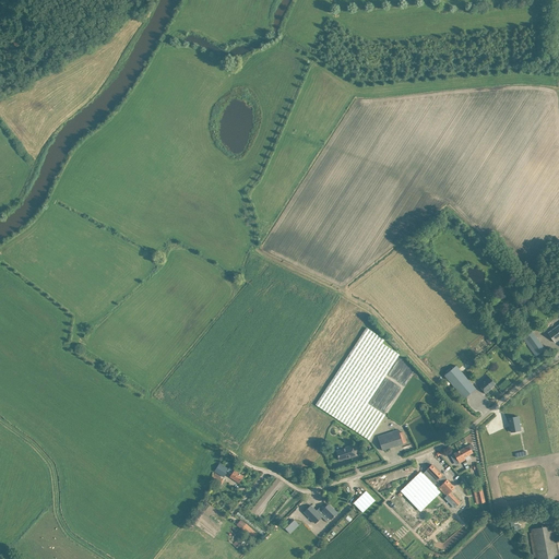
[(558,325),(549,333),(556,343),(558,340),(558,325)]
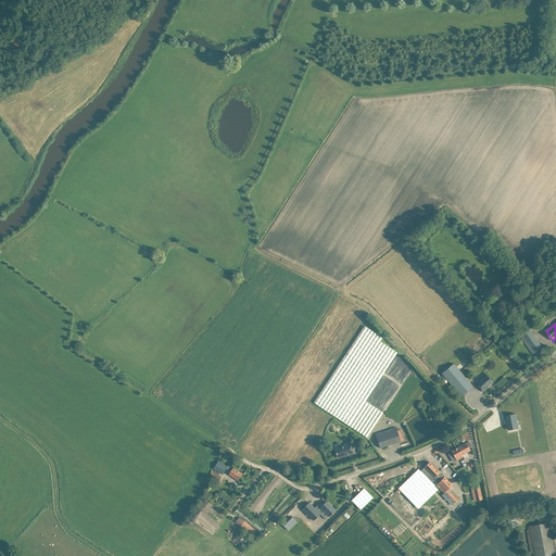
[(314,403),(367,438),(382,413),(365,402),(397,353),(380,341),(382,338),(365,326),(314,403)]
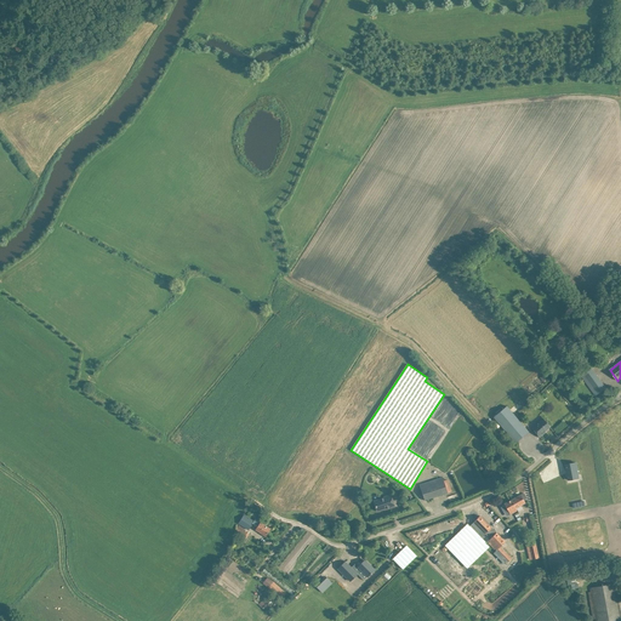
[(580,376),(594,397),(607,388),(593,370),(594,369),(592,365),(591,366),(591,368),(580,376)]
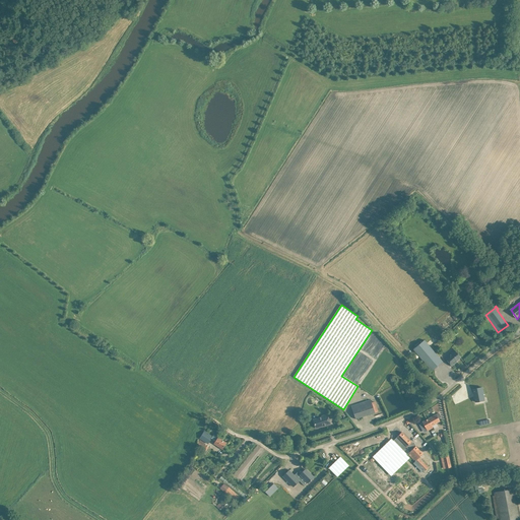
[(432,371),(443,362),(425,340),(413,349),(432,371)]
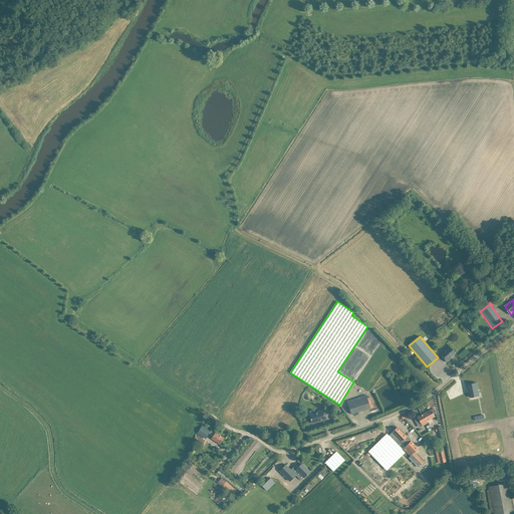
[(451,357),(455,353),(449,346),(440,354),(447,361),(450,359),(450,358),(451,357)]
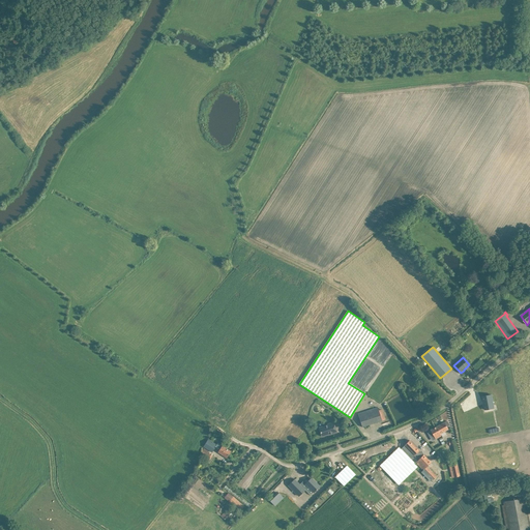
[(404,383),(400,387),(405,391),(409,387),(404,383)]
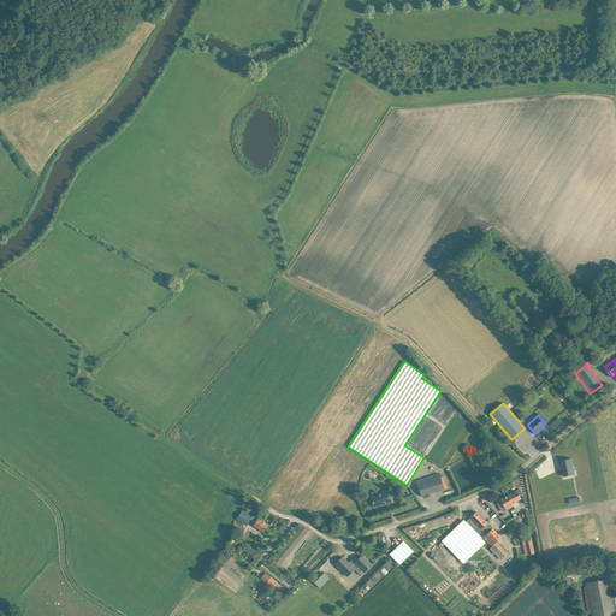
[(572,458),(561,461),(564,477),(575,474),(572,458)]
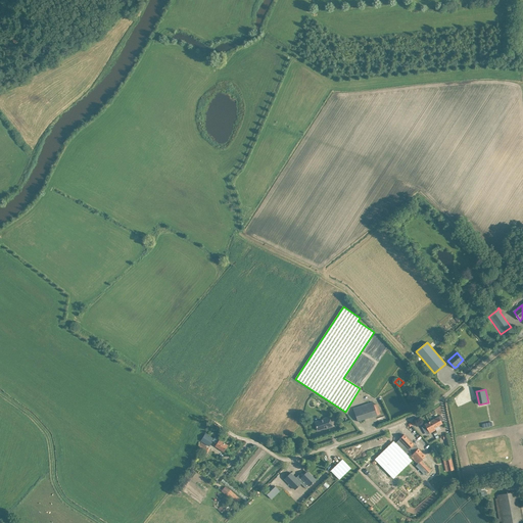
[(353,409),(358,422),(377,415),(373,402),(353,409)]
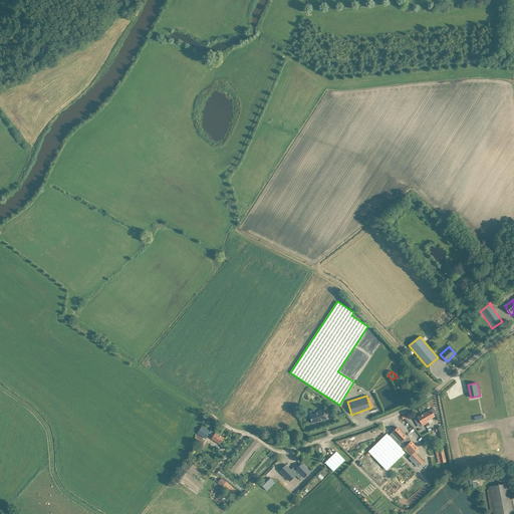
[(431,410),(418,417),(418,418),(416,420),(420,427),(422,426),(423,426),(428,423),(429,424),(433,422),(431,419),(435,417),(433,414),(436,413),(434,409),(431,410)]
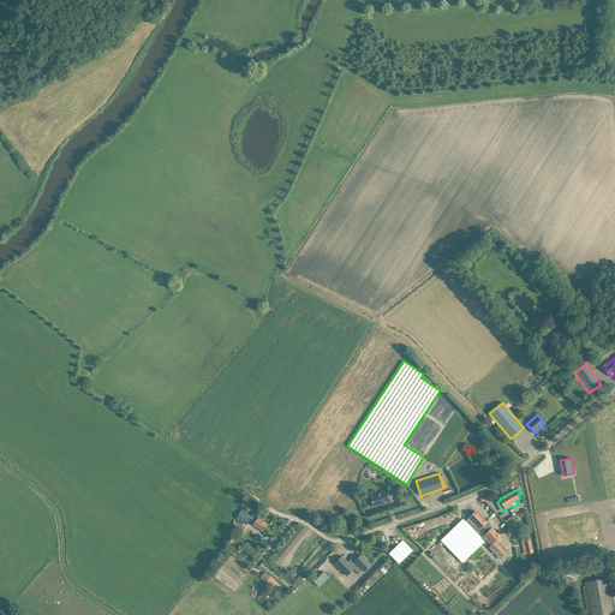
[(370,496),(374,507),(382,503),(382,505),(390,501),(387,490),(381,493),(370,496)]
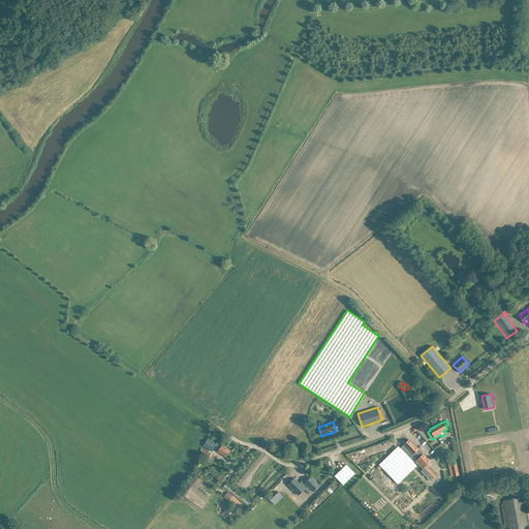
[(212,452),(216,444),(208,438),(204,445),(212,452)]
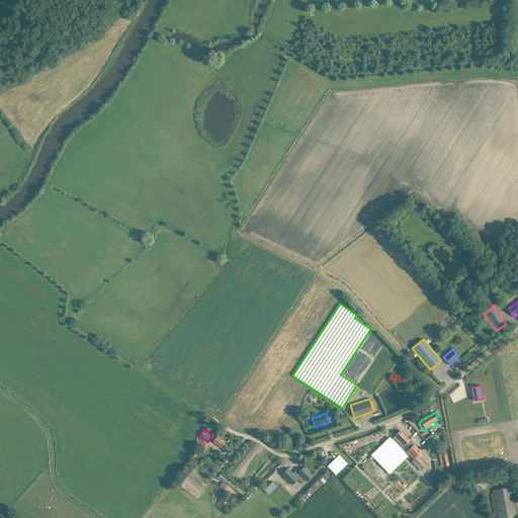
[(385,441),(370,455),(383,468),(401,451),(403,450),(406,452),(407,452),(414,459),(417,456),(421,452),(414,444),(414,445),(409,441),(410,440),(401,430),(395,435),(403,443),(400,446),(394,440),(392,441),(389,444),(385,441)]
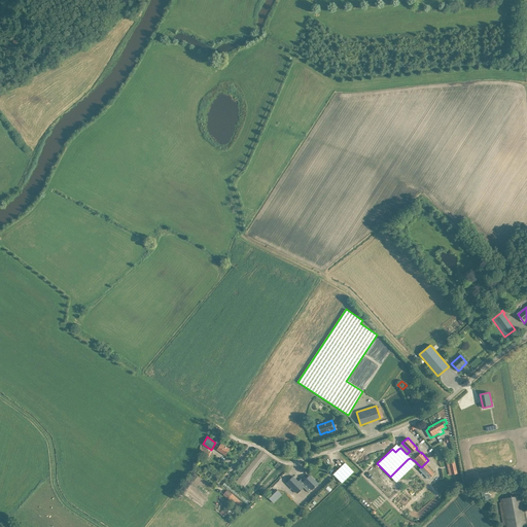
[(225,455),(230,449),(220,444),(216,450),(225,455)]
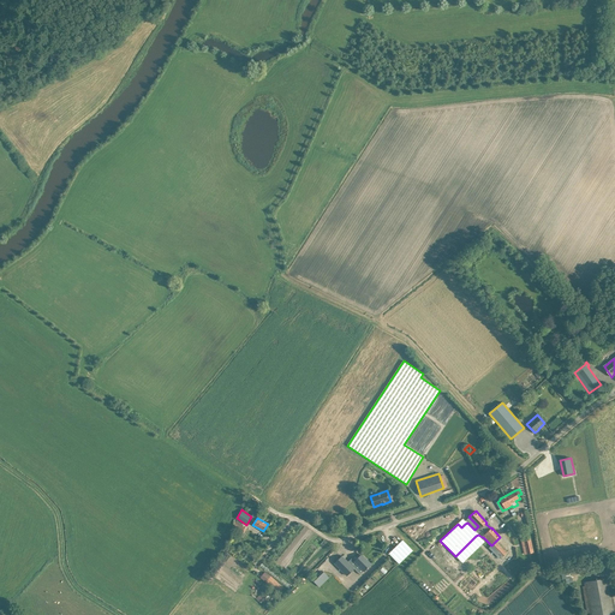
[(246,529),(242,525),(237,533),(242,536),(246,529)]
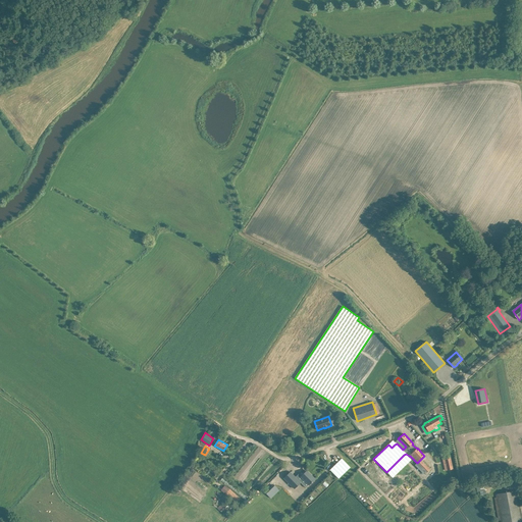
[(329,470),(338,478),(350,467),(342,459),(329,470)]
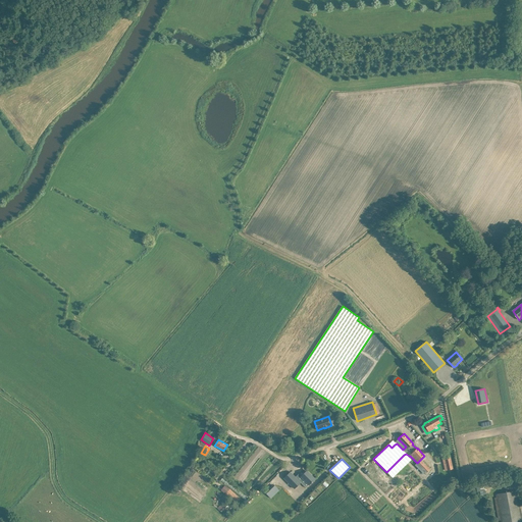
[(291,472),(283,478),(294,488),(301,482),(300,482),(303,479),(309,485),(315,479),(307,471),(301,476),(299,473),(295,477),(291,472)]
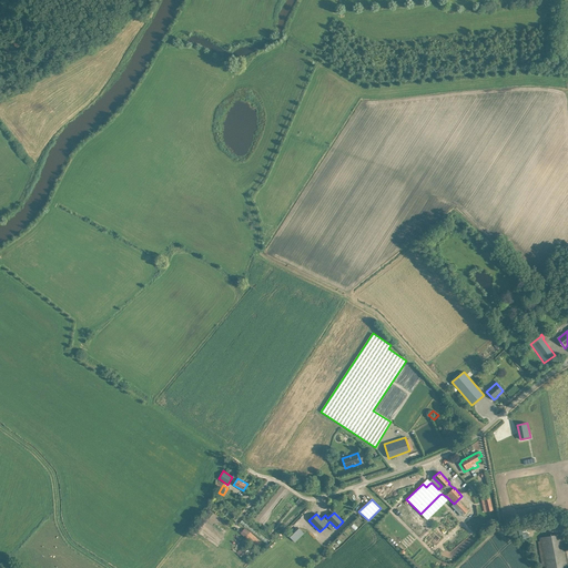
[(245,528),(240,534),(245,537),(256,548),(262,543),(250,531),(245,528)]
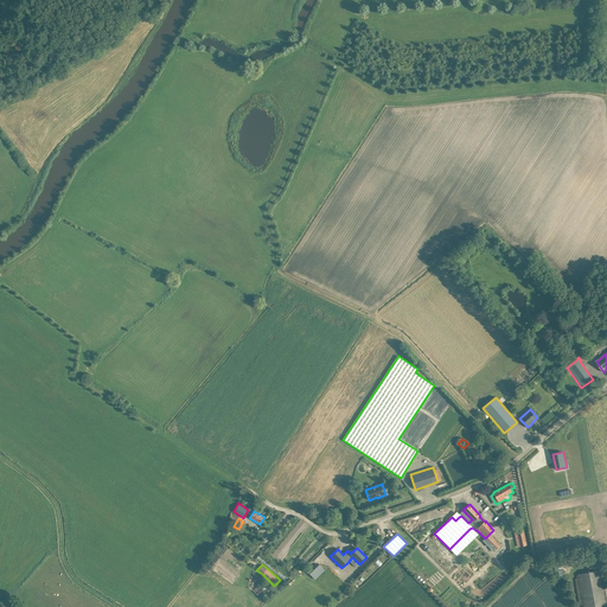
[(606,599),(602,570),(577,575),(582,606),(595,606),(606,605),(606,599)]
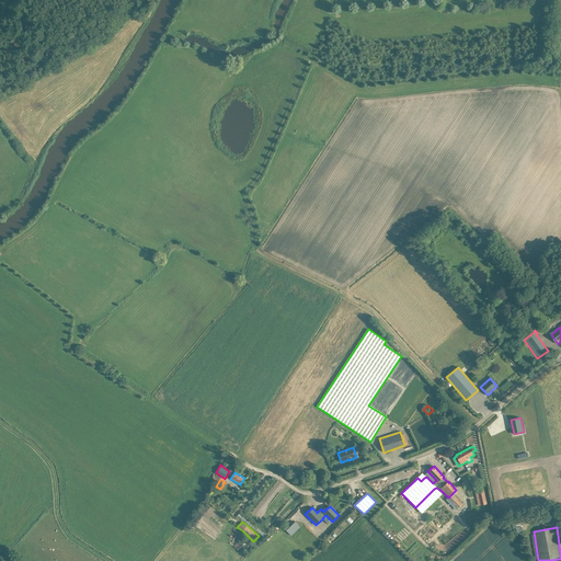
[(302,544),(299,548),(305,553),(311,546),(308,544),(306,546),(302,544)]
